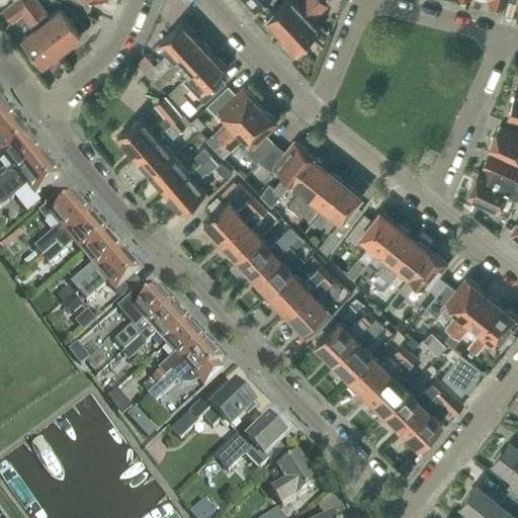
[(23,37),(44,64),(63,49),(24,0),(15,0),(3,10),(13,23),(23,15),(34,29),(23,37)]
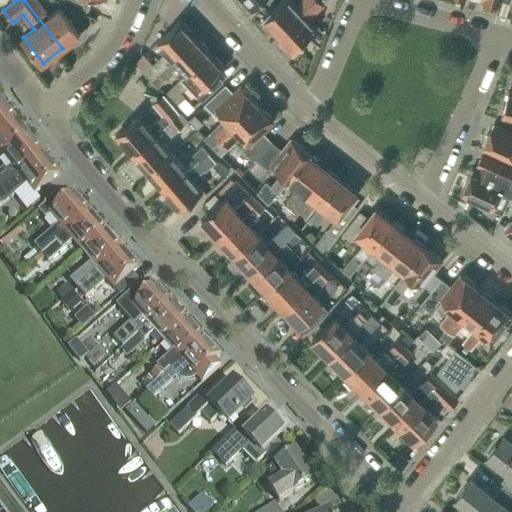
[(24,0),(62,48),(80,34),(60,8),(49,17),(36,0),(24,0)]
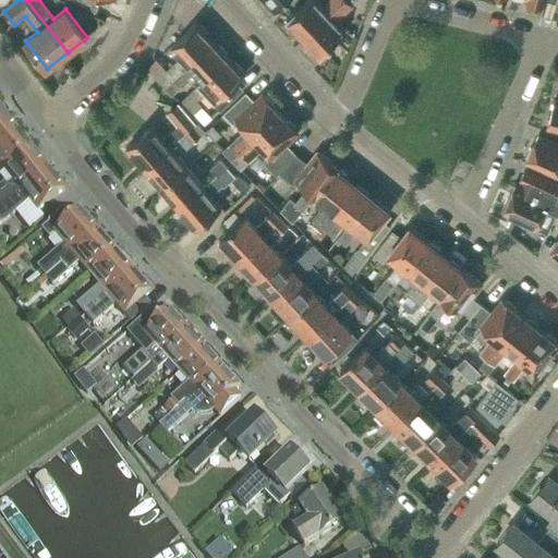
[(74,0),(98,12),(101,0),(74,0)]
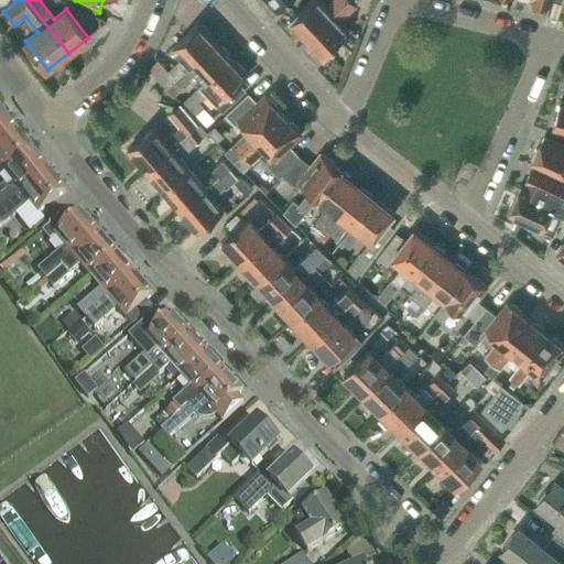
[(299,11),(291,19),(308,36),(347,0),(333,0),(327,6),(321,0),(312,0),(300,12),(299,11)]
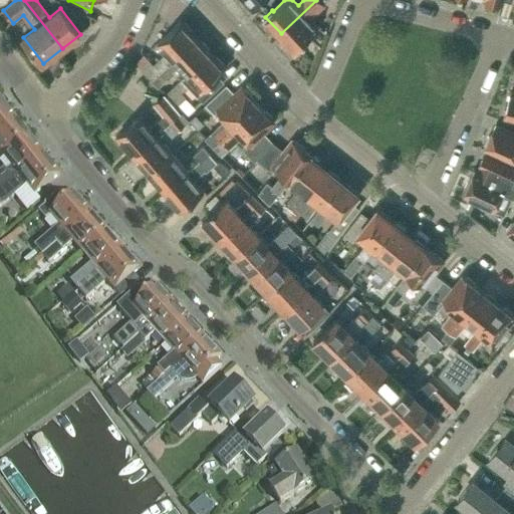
[(316,0),(281,33),(296,50),(303,44),(302,42),(318,27),(309,17),(323,4),(327,0),(316,0)]
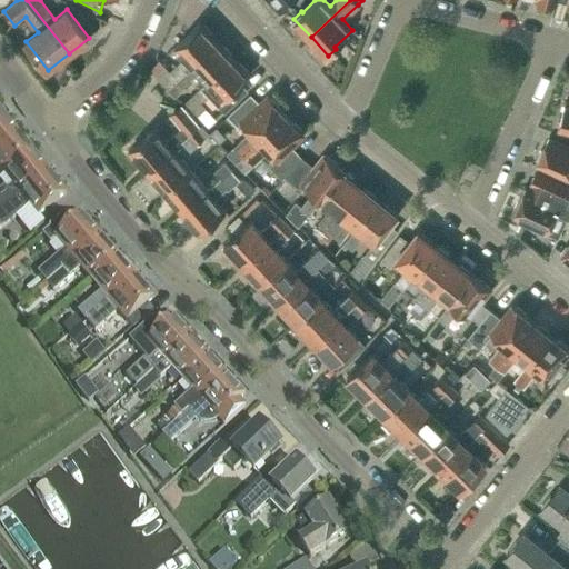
[(568,2),(568,3),(568,9),(568,0),(558,0),(568,2)]
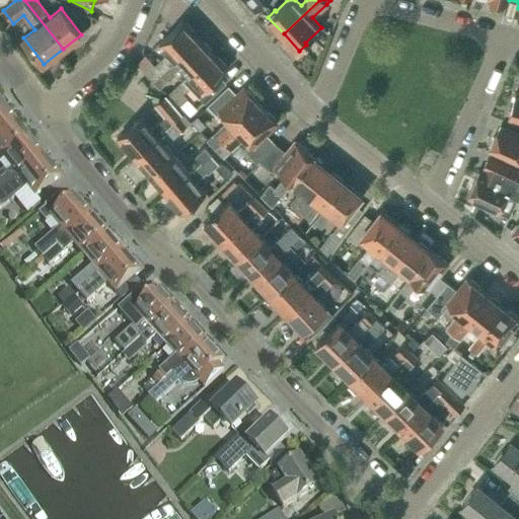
[(143,70),(153,80),(198,38),(182,21),(159,44),(168,54),(155,66),(152,62),(143,70)]
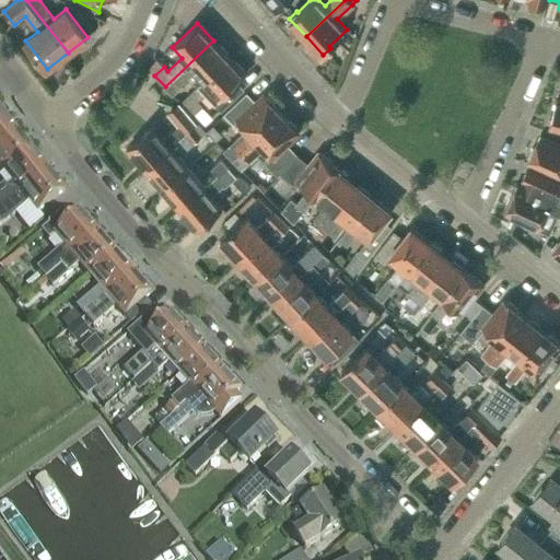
[(230,58),(213,41),(165,86),(173,95),(183,86),(181,84),(194,72),(203,82),(230,58)]
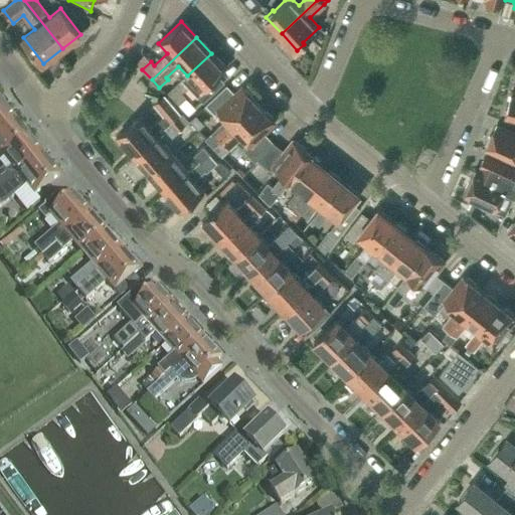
[(151,61),(142,51),(136,63),(142,69),(151,61)]
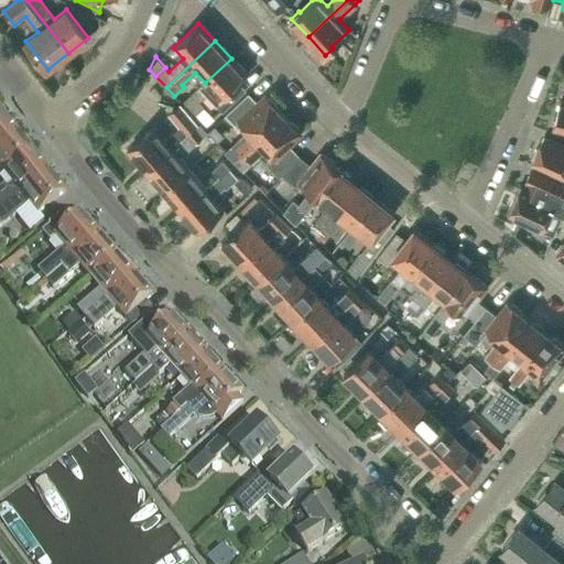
[(199,101),(207,94),(224,111),(247,90),(240,83),(247,76),(231,58),(205,83),(185,100),(197,114),(205,107),(199,101)]
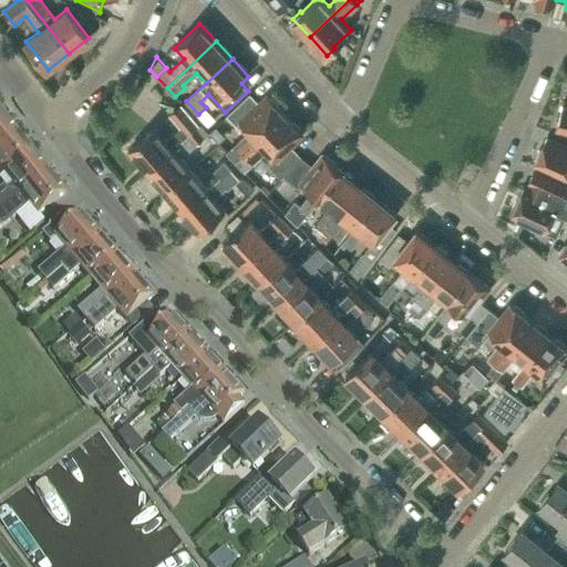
[(237,162),(286,115),(267,96),(259,103),(250,93),(226,115),(236,125),(240,121),(251,133),(237,146),(234,143),(226,151),(237,162)]
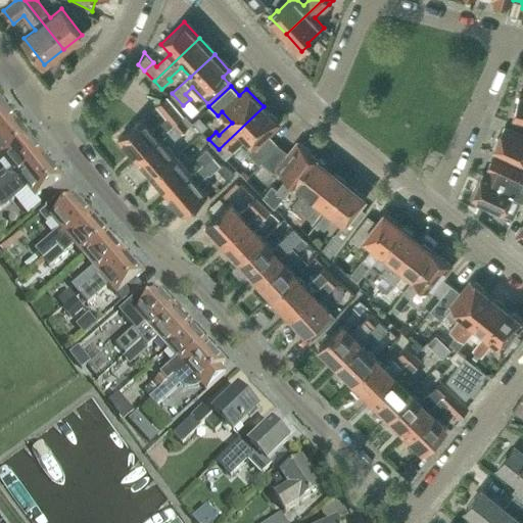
[(522,93),(520,93),(514,119),(522,121),(522,93)]
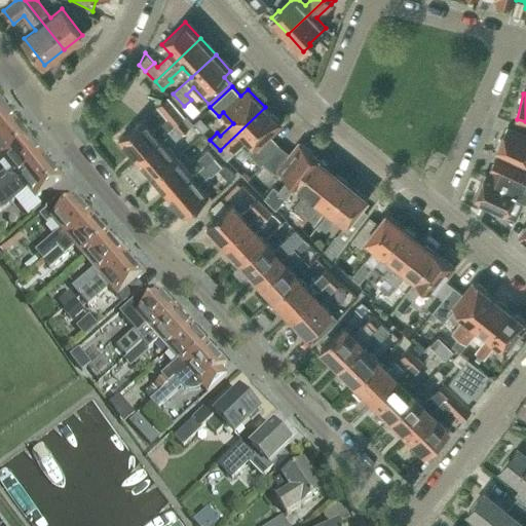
[(0,132),(15,120),(0,100),(0,132)]
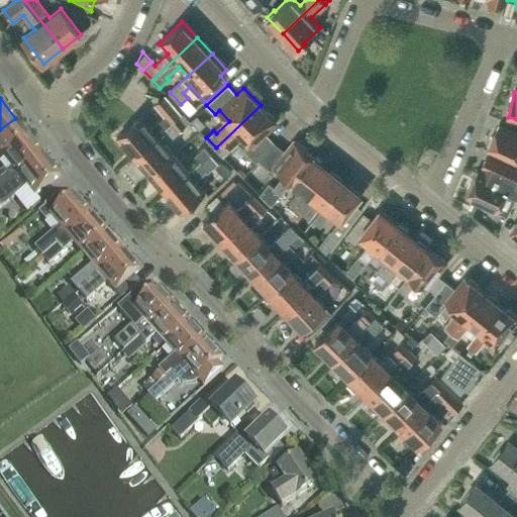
[(117,137),(133,157),(180,117),(180,116),(164,98),(154,106),(164,117),(151,127),(142,116),(117,137)]
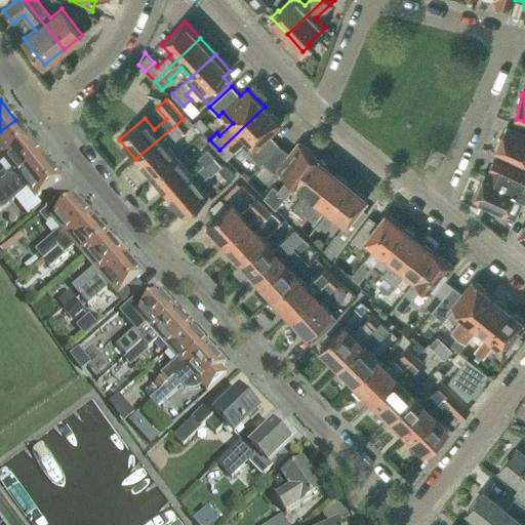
[(249,152),(260,164),(280,146),(279,145),(270,135),(281,125),(265,107),(219,150),(228,159),(235,152),(233,150),(246,136),(255,147),(249,152)]
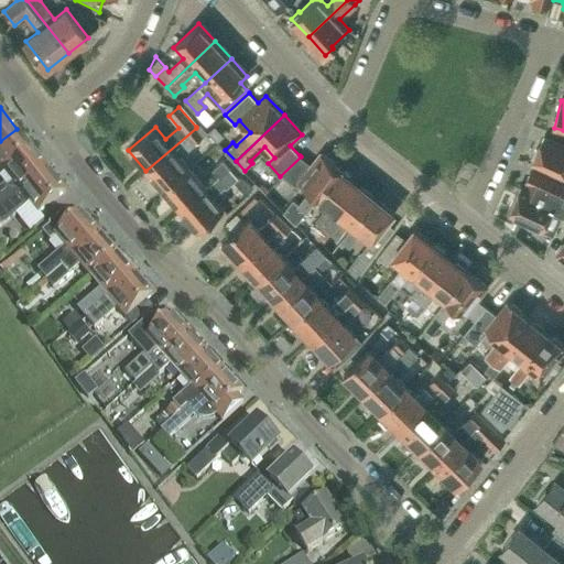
[(190,167),(181,158),(204,137),(208,133),(201,125),(196,128),(145,171),(163,191),(190,167)]
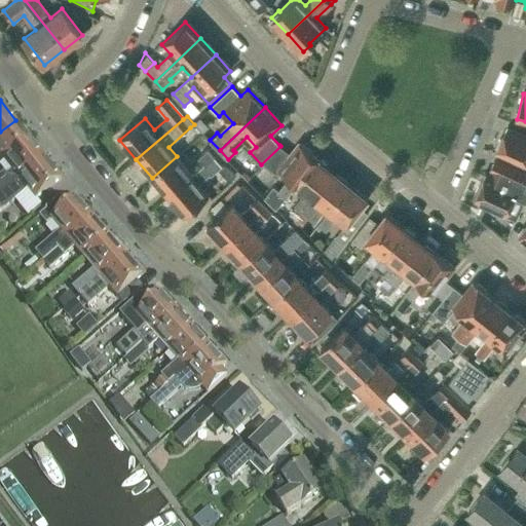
[(31,141),(15,120),(0,132),(0,155),(4,161),(31,141)]
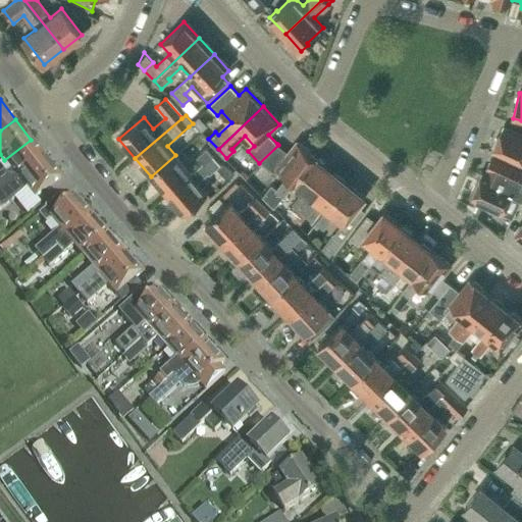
[(521,134),(504,126),(493,151),(521,163),(521,134)]
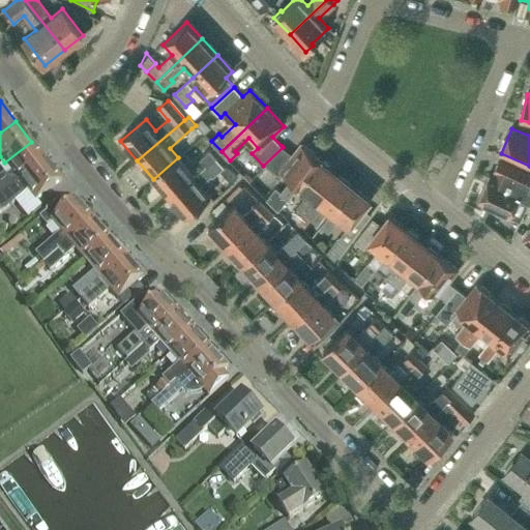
[(0,196),(46,160),(31,142),(4,163),(13,174),(7,179),(4,175),(0,178),(0,196)]
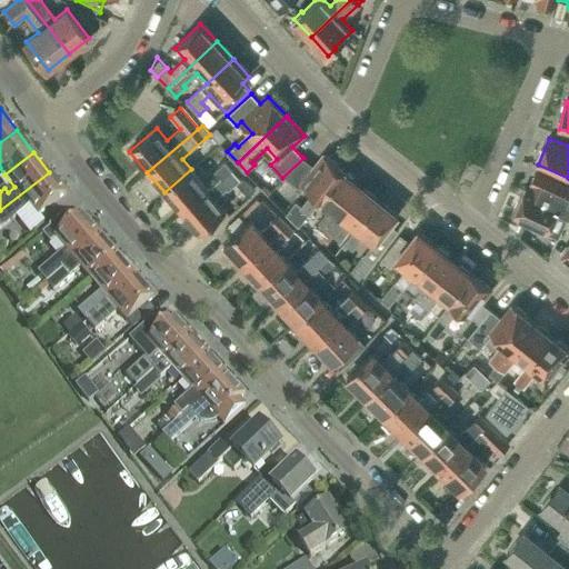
[(325,155),(316,167),(303,158),(282,178),(283,179),(286,177),(300,188),(303,183),(313,191),(302,207),(296,201),(287,213),(299,227),(309,212),(321,198),(343,170),(325,155)]
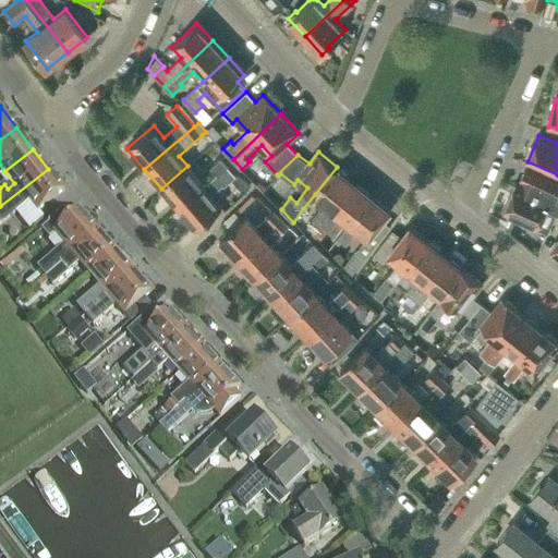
[(210,168),(217,176),(228,166),(221,158),(210,168)]
